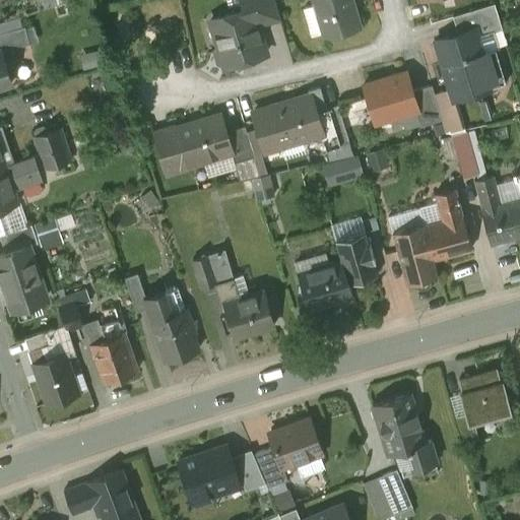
[(275,0),(243,0),(246,8),(253,6),(258,25),(281,18),(275,0)]
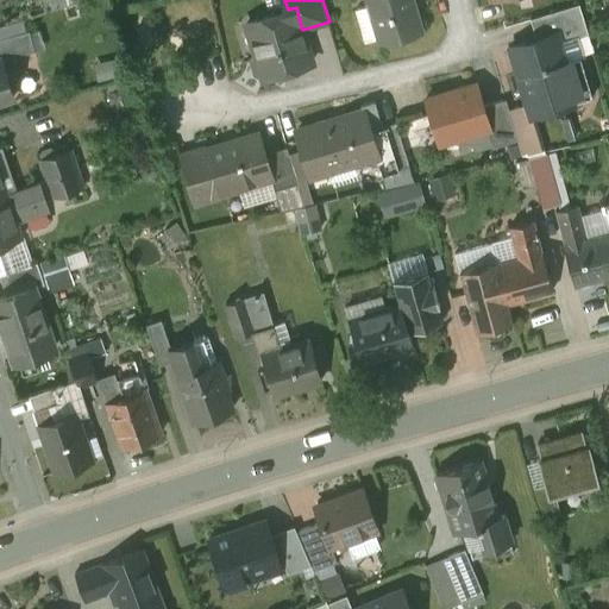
[(412,0),(371,0),(374,4),(371,5),(382,42),(421,30),(412,0)]
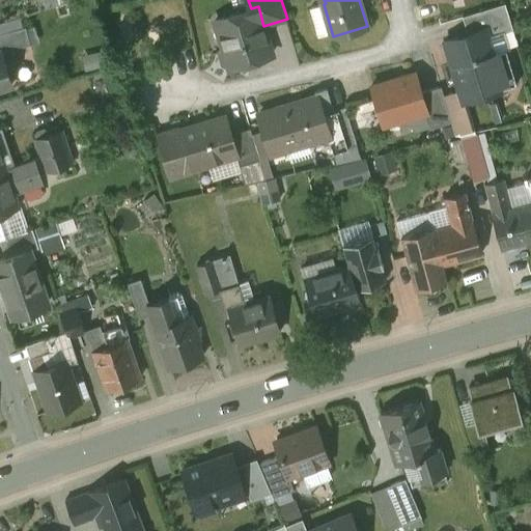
[(505,3),(463,16),(469,33),(486,28),(488,35),(513,28),(505,3)]
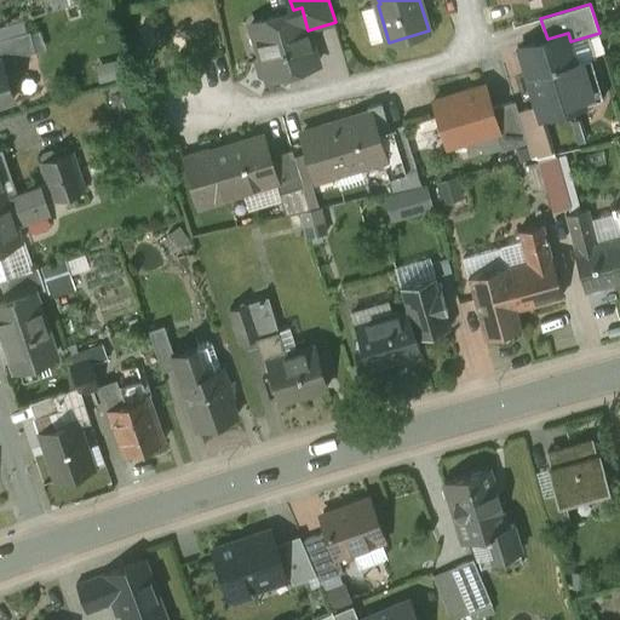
[(293,10),(253,22),(262,52),(257,59),(262,74),(269,76),(269,79),(317,63),(308,30),(302,7),(293,10)]
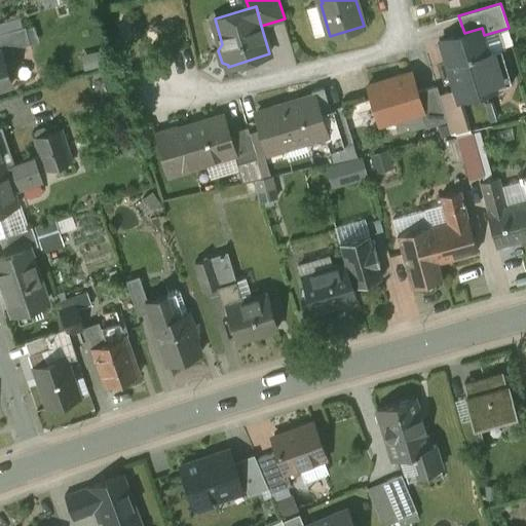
[(28,25),(0,31),(0,34),(4,50),(33,43),(28,25)]
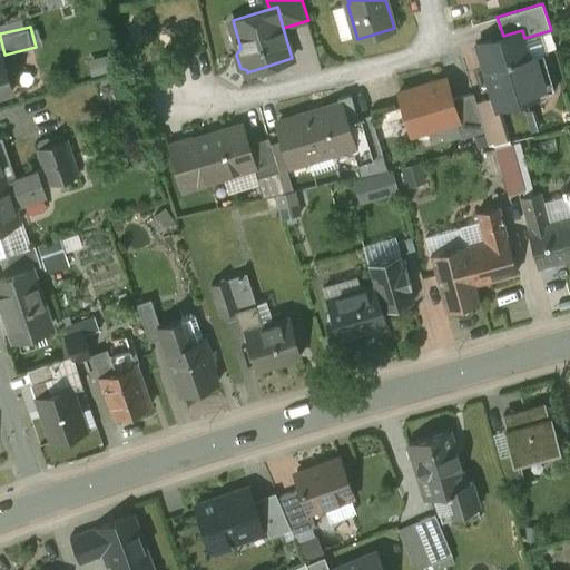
[(503,36),(478,43),(492,90),(537,77),(524,38),(522,30),(503,36)]
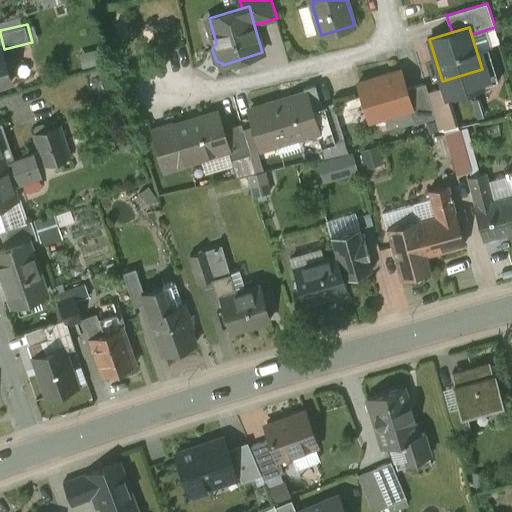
[(3,53),(0,51),(0,84),(12,80),(3,53)]
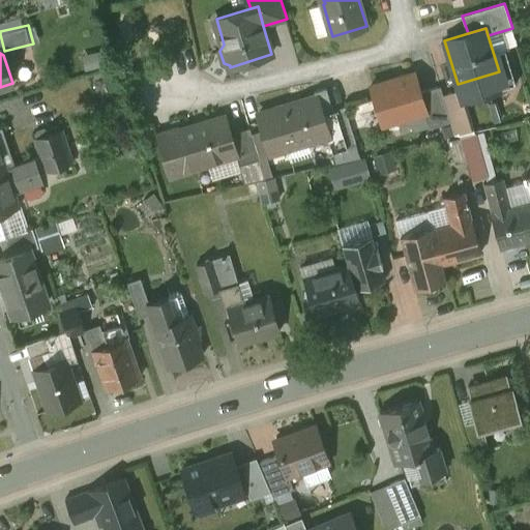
[(415,71),(372,85),(383,124),(425,112),(427,112),(420,92),(415,71)]
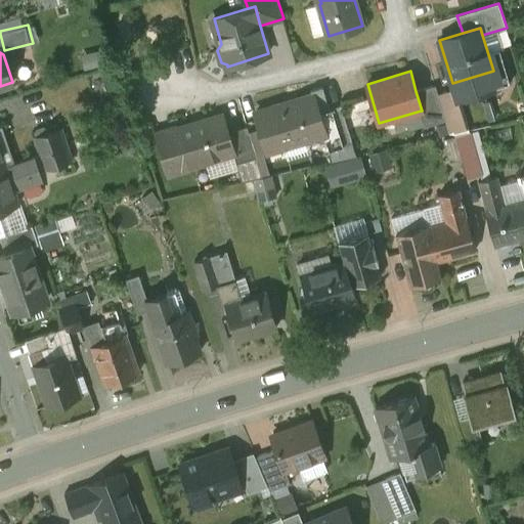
[(436,85),(416,91),(422,111),(421,111),(425,126),(446,120),(436,85)]
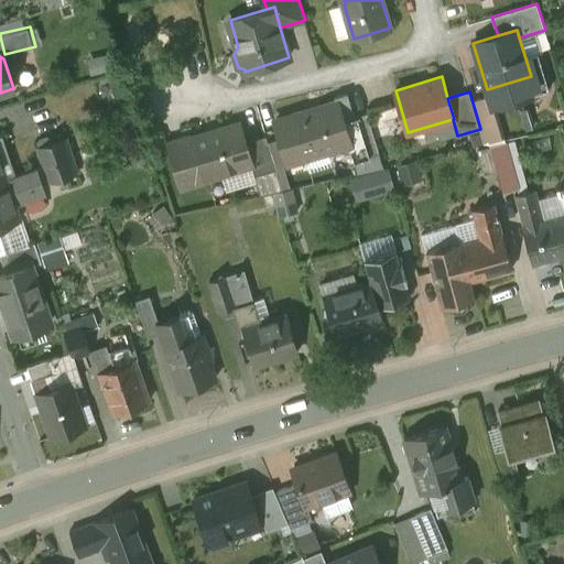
[(338,100),(292,115),(305,159),(306,159),(305,153),(329,145),(332,151),(349,145),(351,144),(344,120),(338,100)]
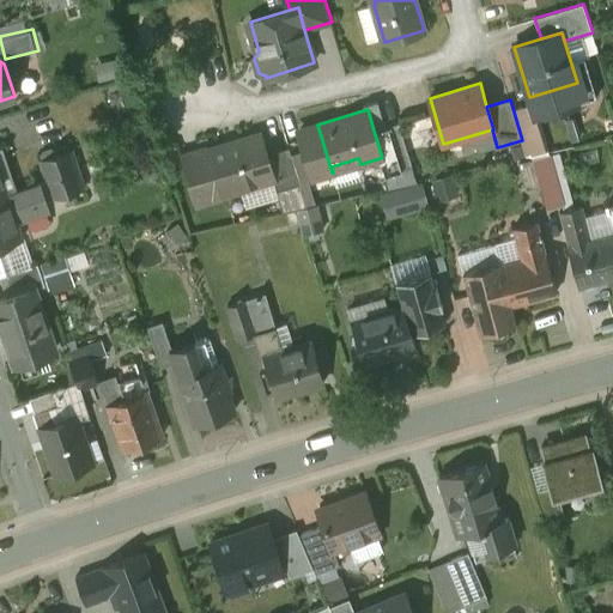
[(400,122),(374,131),(382,157),(380,158),(386,174),(386,175),(413,167),(400,122)]
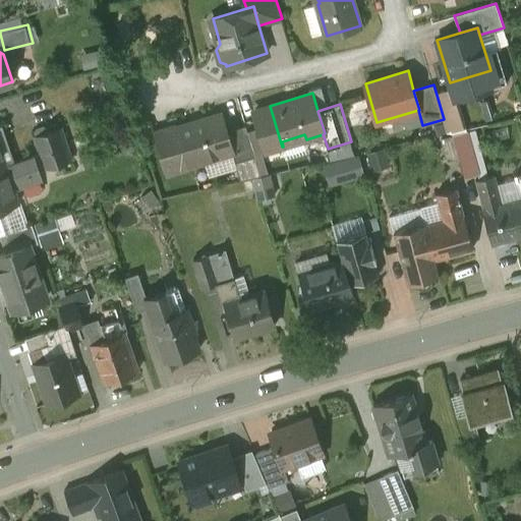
[(178,127),(176,128),(182,149),(187,165),(189,165),(232,152),(234,151),(228,130),(223,114),(178,127)]
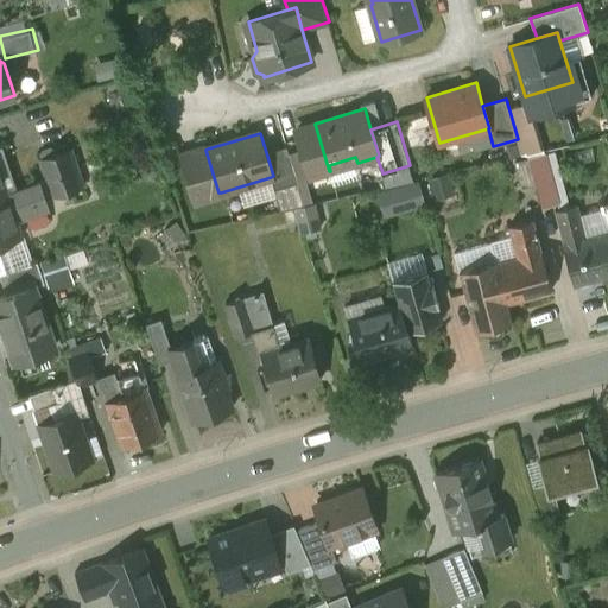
[(68,143),(40,151),(42,157),(48,177),(77,168),(71,147),(70,147),(68,143)]
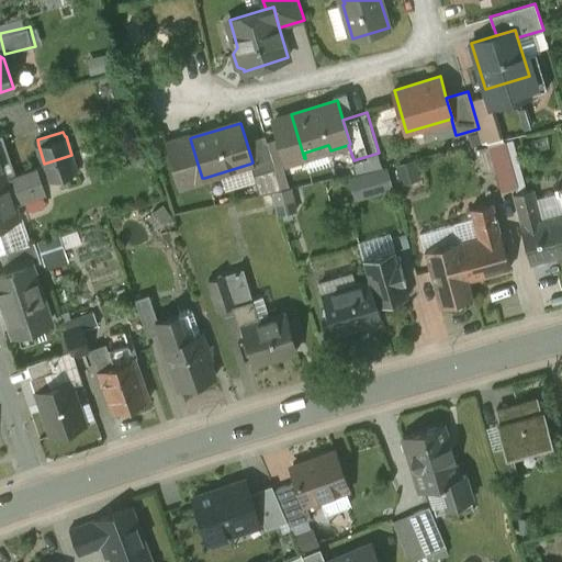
[(191,135),(167,143),(173,167),(197,160),(190,138),(192,137),(191,135)]
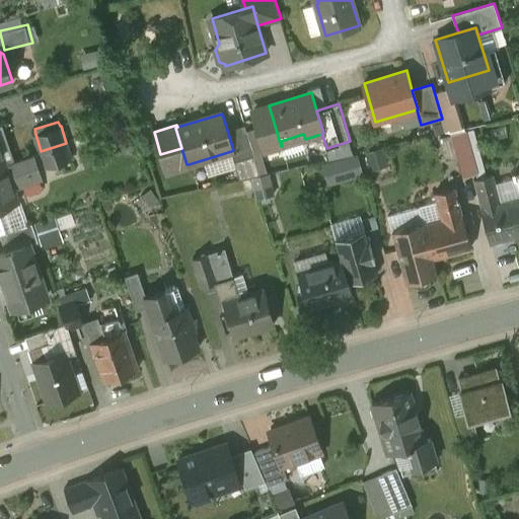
[(245,125),(227,130),(233,150),(231,151),(234,162),(254,156),(245,125)]
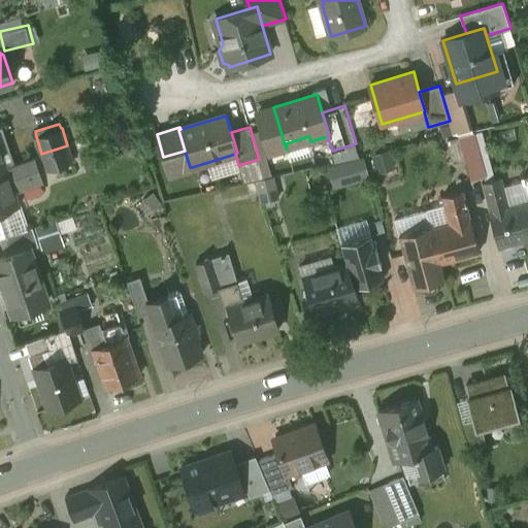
[(484,175),(472,135),(460,138),(465,158),(470,178),(484,175)]
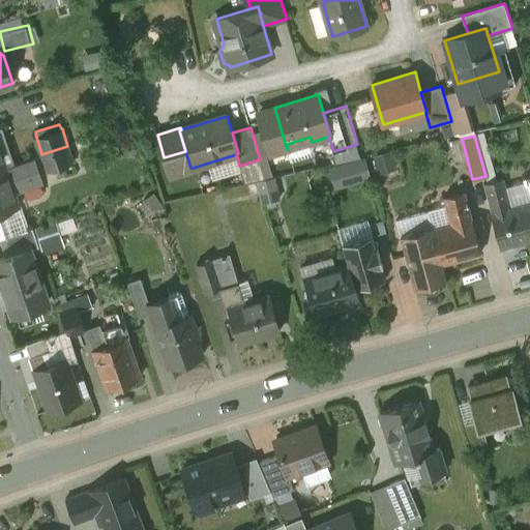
[(462,139),(449,142),(454,163),(467,158),(462,139)]
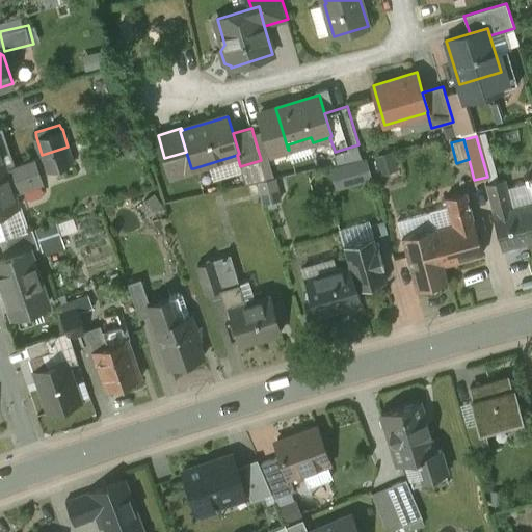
[(358,144),(335,152),(338,163),(362,157),(358,144)]
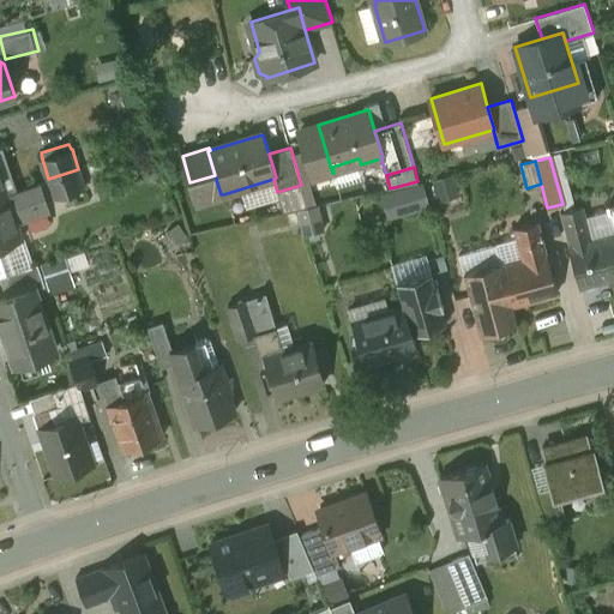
[(78,169),(48,179),(55,198),(85,188),(78,169)]
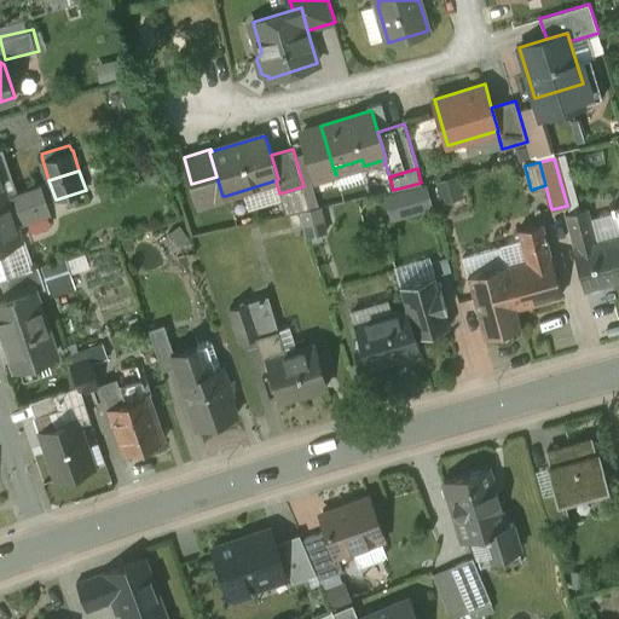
[(217,177),(191,184),(198,206),(225,198),(225,196),(223,196),(217,177)]
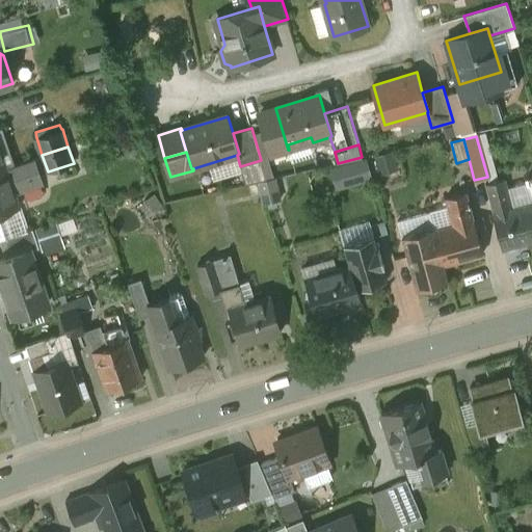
[(34,157),(6,167),(14,187),(41,178),(34,157)]
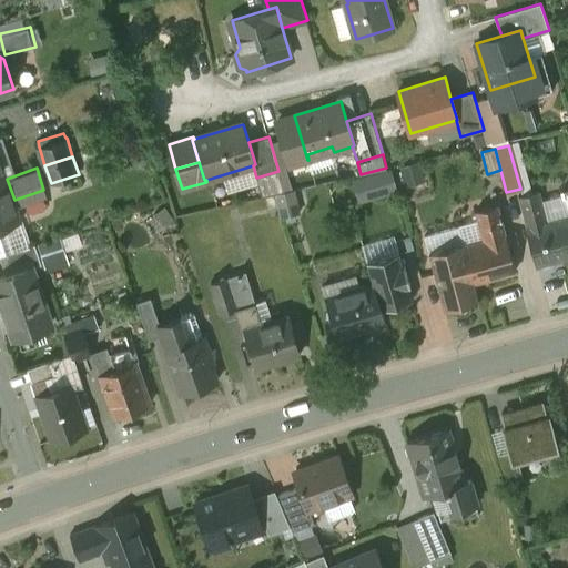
[(7,178),(0,180),(0,225),(20,220),(14,200),(7,179),(7,178)]
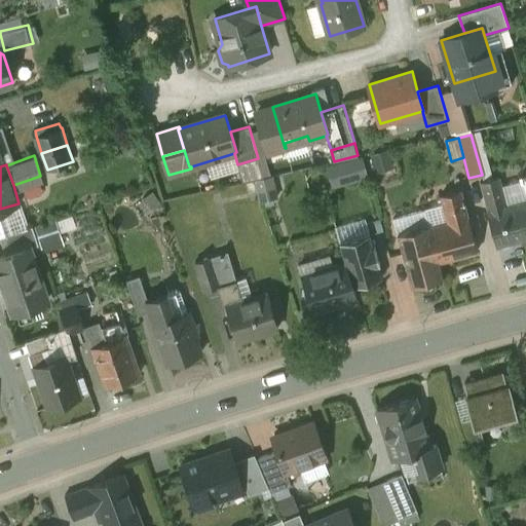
[(525,199),(508,205),(499,177),(480,182),(488,211),(497,246),(525,237),(525,199)]
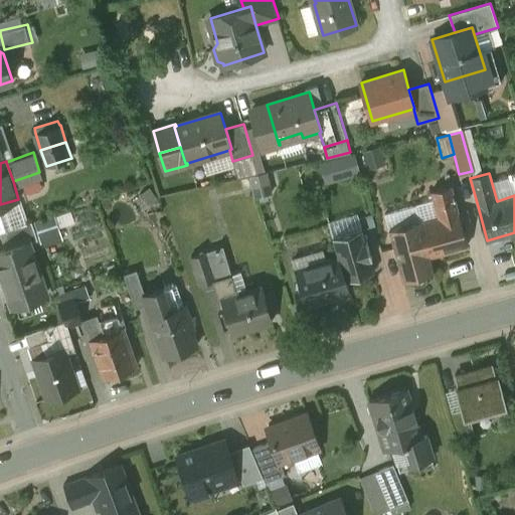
[(451,186),(433,191),(440,218),(459,213),(451,186)]
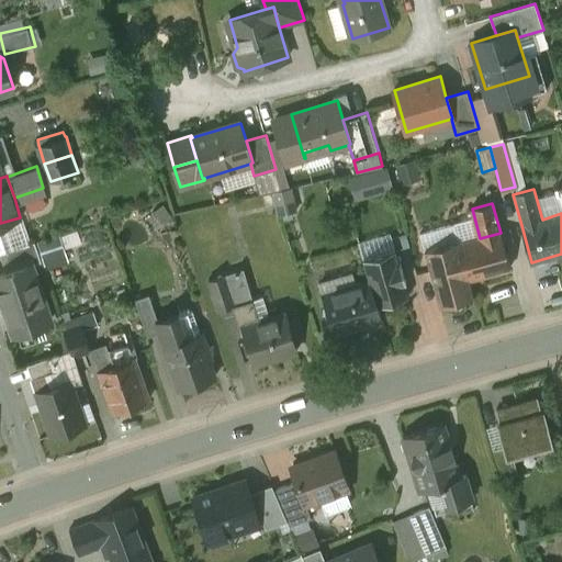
[(20,217),(0,224),(0,253),(29,244),(20,217)]
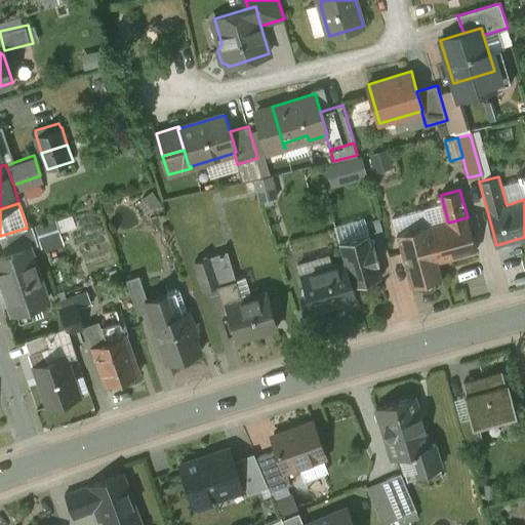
[(38,223),(44,247),(64,242),(58,217),(38,223)]
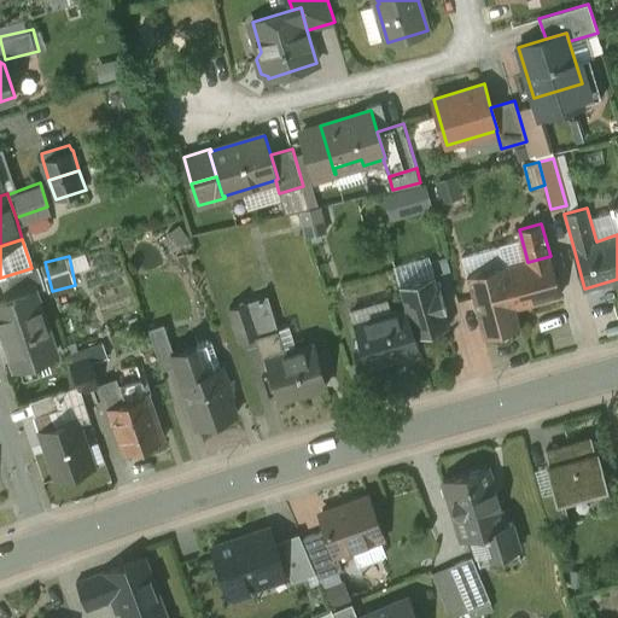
[(528,262),(505,268),(517,309),(561,297),(551,256),(528,262)]
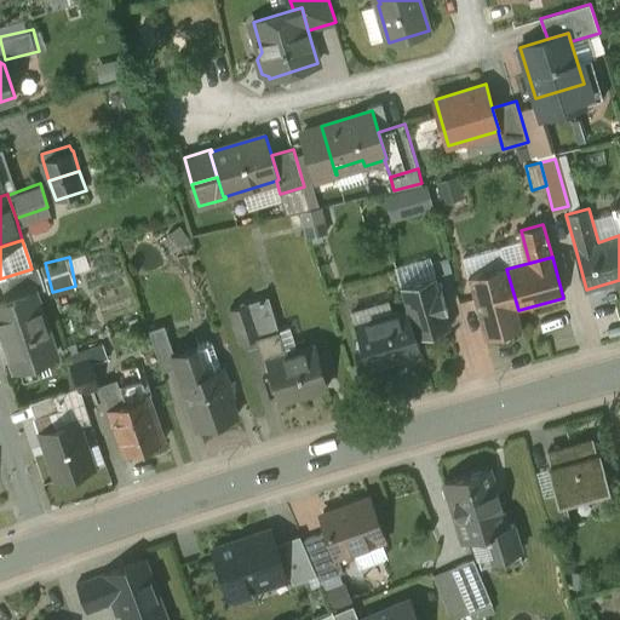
[(505,265),(469,275),(486,337),(522,327),(506,269),(505,265)]
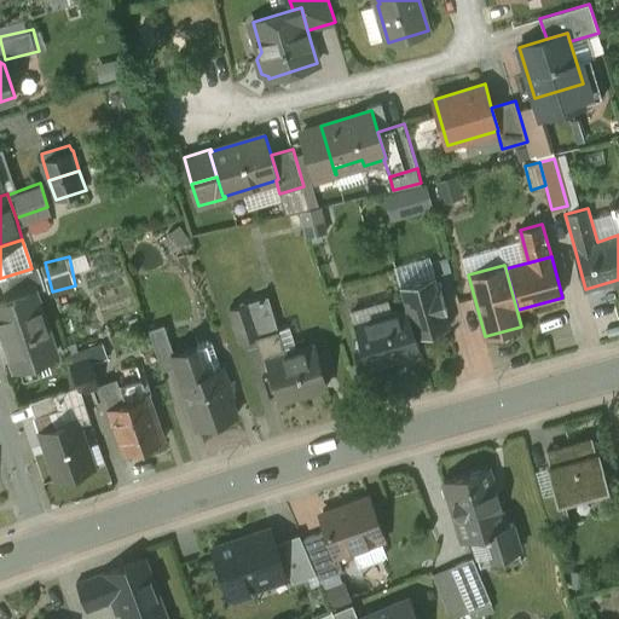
[(32,268),(0,278),(5,295),(36,284),(39,290),(46,288),(39,266),(32,268)]
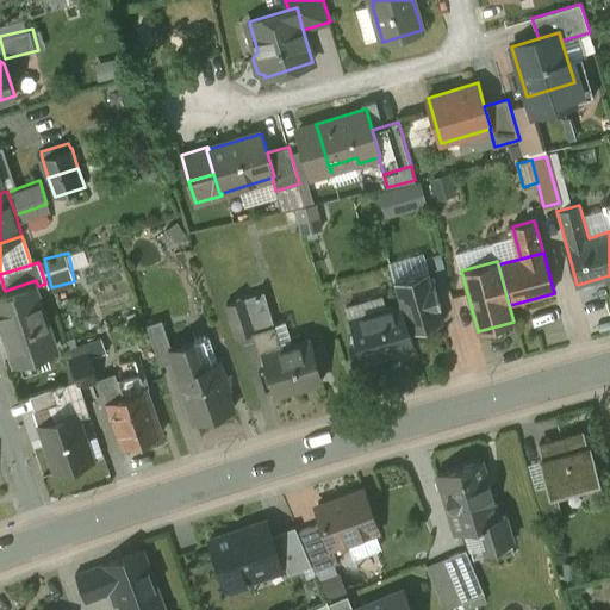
[(429,271),(393,281),(400,304),(402,304),(409,331),(444,321),(440,306),(441,305),(435,285),(434,285),(429,271)]
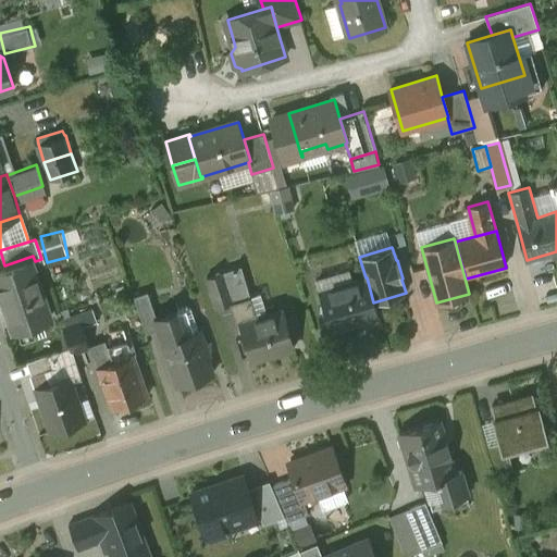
[(29,261),(0,271),(0,283),(15,330),(49,319),(29,261)]
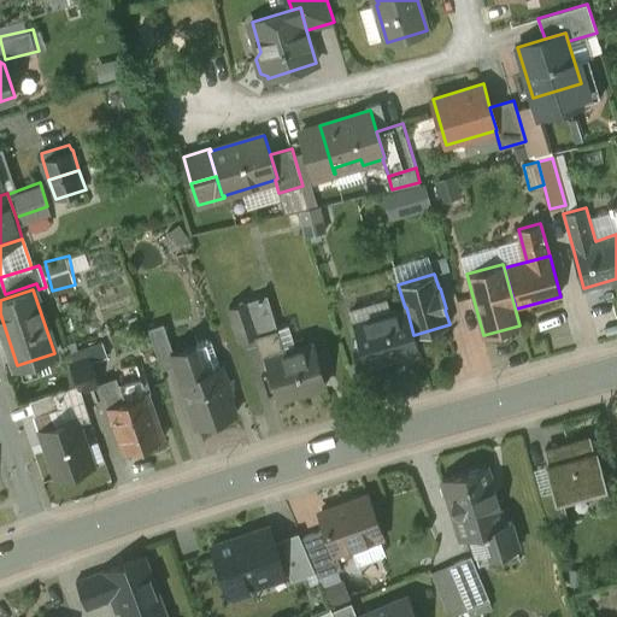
[(245,303),(228,309),(239,340),(256,334),(245,303)]
